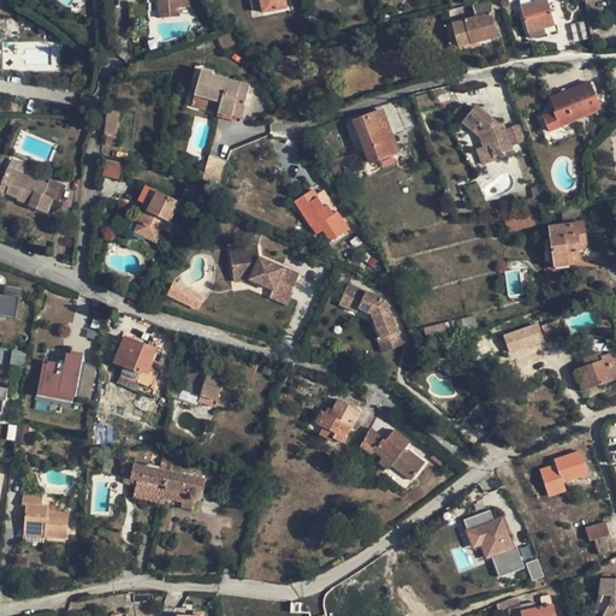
[(158,0),(160,19),(179,17),(178,9),(177,0),(158,0)]
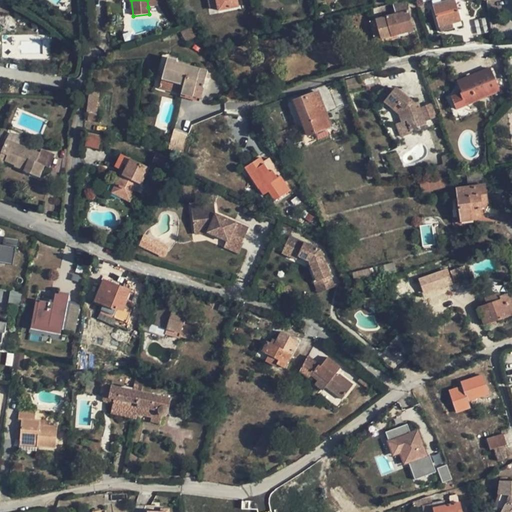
[(208,0),(210,9),(217,8),(215,0),(208,0)]
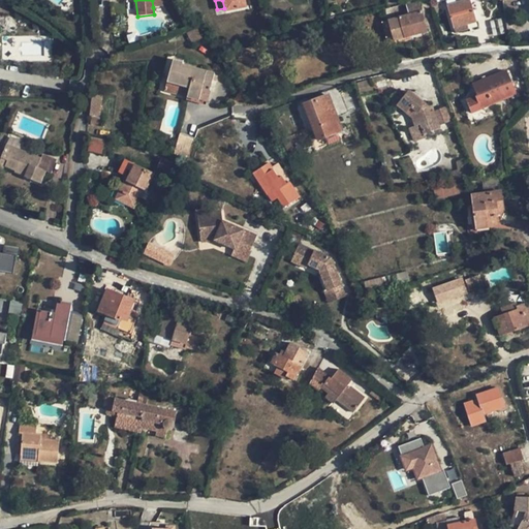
[(222,0),(224,8),(225,11),(246,7),(244,0),(222,0)]
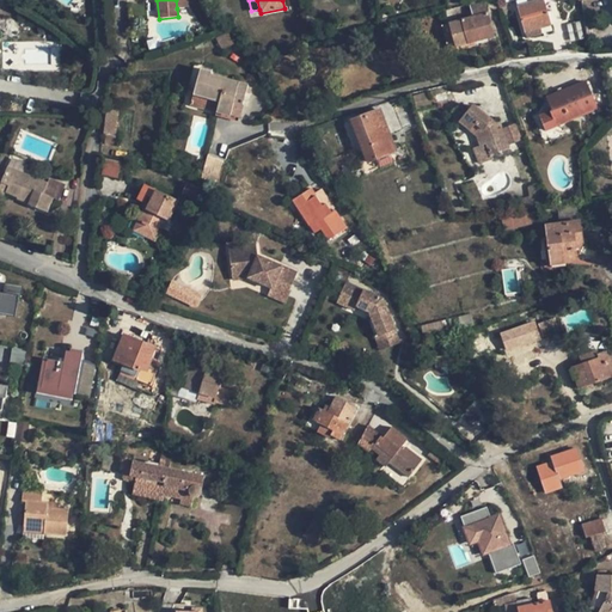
[(472,17),(448,23),(456,48),(467,44),(495,37),(488,12),(488,4),(487,0),(482,0),(469,4),(472,17)]
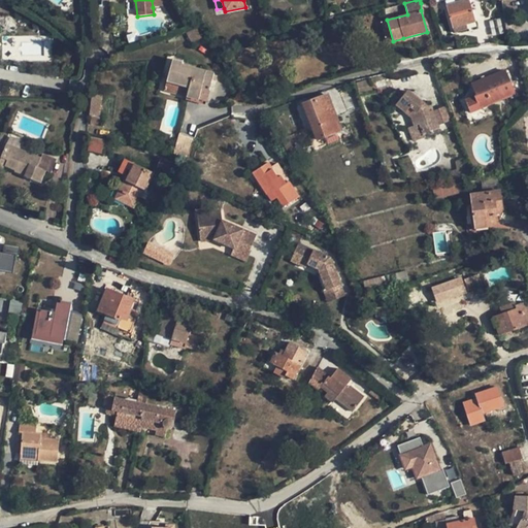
[(469,0),(464,0),(446,5),(455,33),(467,29),(466,25),(467,24),(466,22),(474,20),(469,0)]
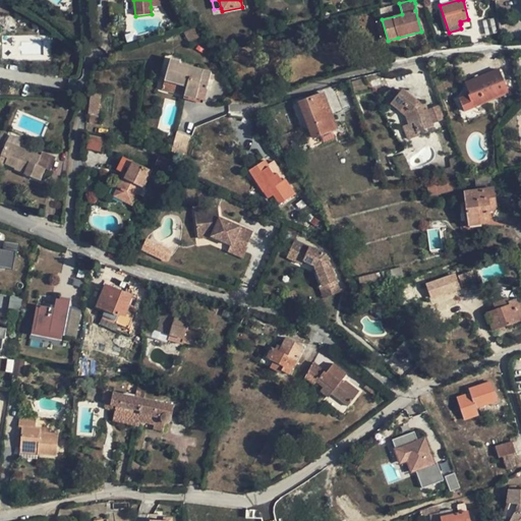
[(193,26),(190,19),(182,22),(185,30),(193,26)]
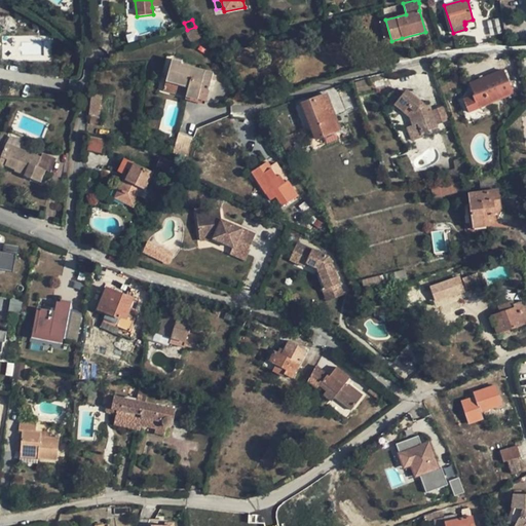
[(391,41),(385,20),(380,22),(385,42),(391,41)]
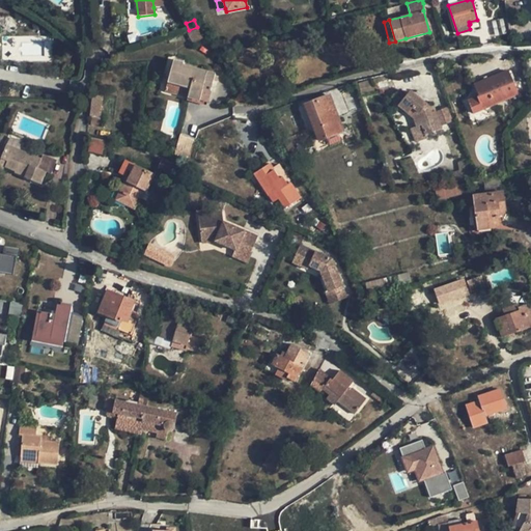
[(202,38),(197,28),(188,33),(193,44),(202,38)]
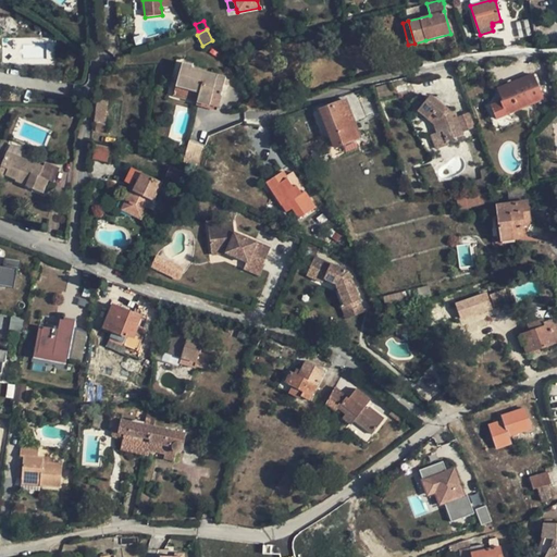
[(482,48),(480,39),(471,41),(473,50),(482,48)]
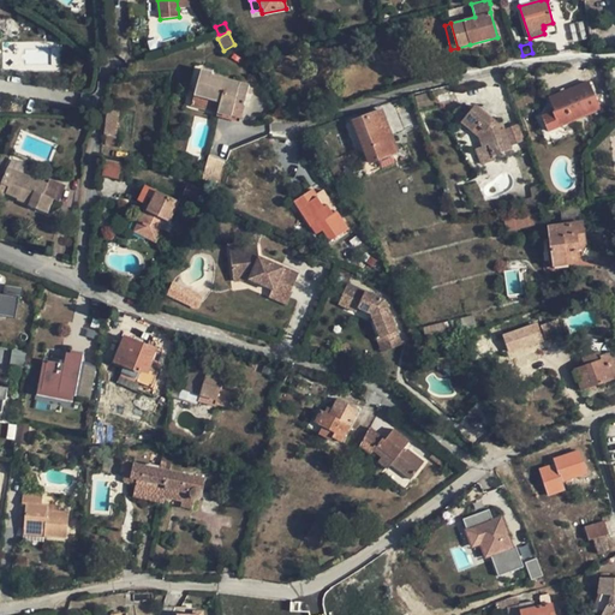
[(213,72),(202,70),(192,106),(232,117),(234,105),(244,107),(249,85),(213,76),(213,72)]
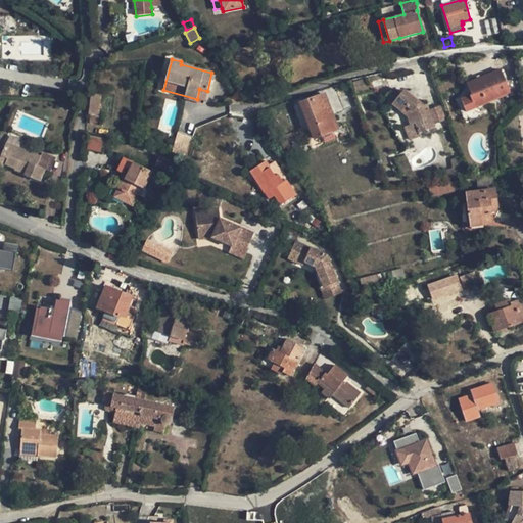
[(471,92),(460,97),(466,112),(511,93),(509,87),(512,86),(508,76),(504,77),(501,69),(468,83),(471,92)]
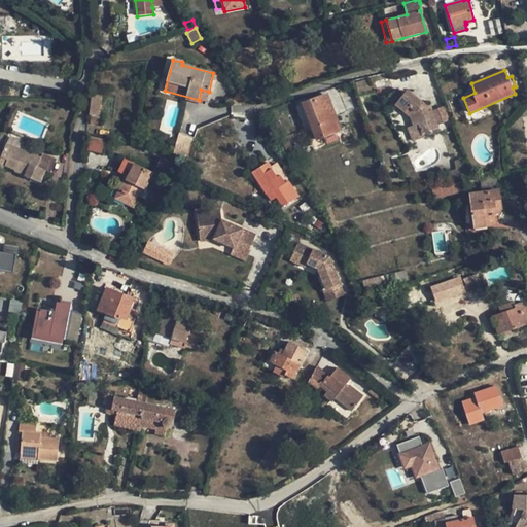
[(397,89),(387,97),(393,103),(395,105),(403,95),(397,89)]
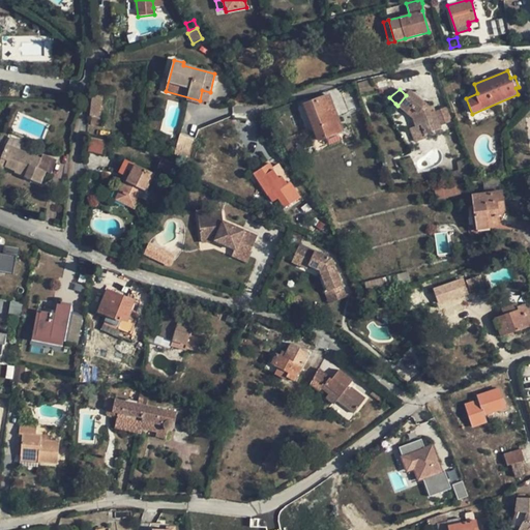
[(210,92),(202,90),(200,100),(207,102),(210,92)]
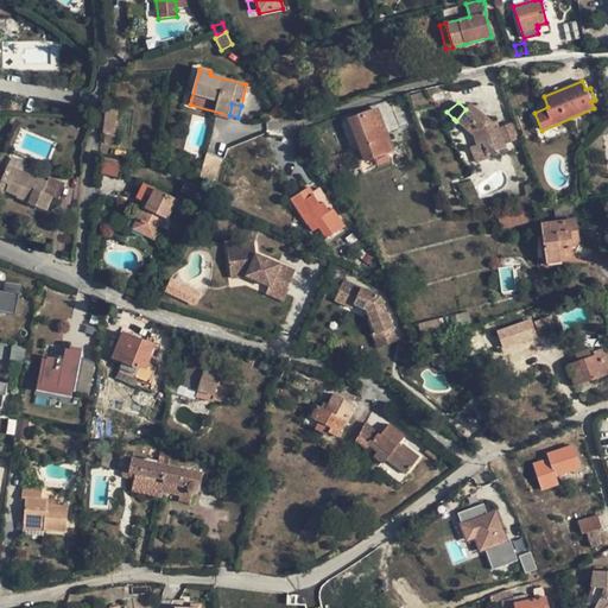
[(482,143),(486,153),(505,146),(504,145),(518,139),(512,124),(498,128),(494,120),(491,122),(469,105),(466,109),(456,121),(473,134),(477,145),(482,143)]
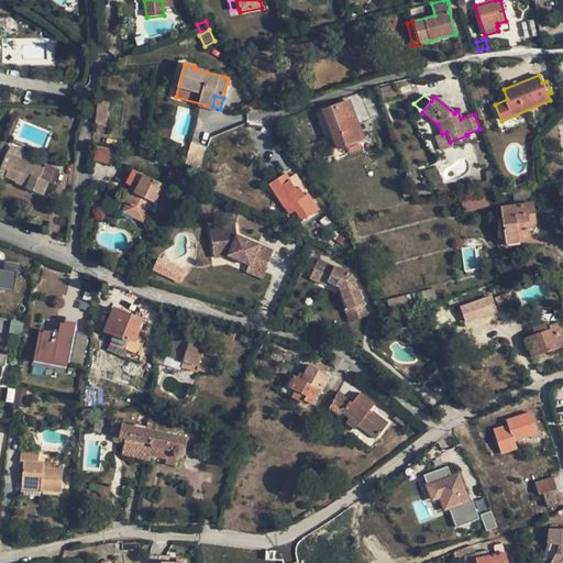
[(109,100),(98,98),(96,119),(107,120),(109,100)]
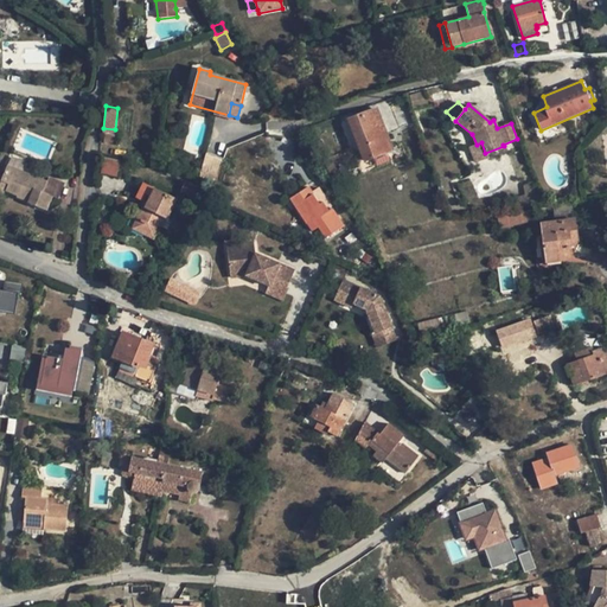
[(393,151),(376,109),(349,120),(365,161),(393,151)]
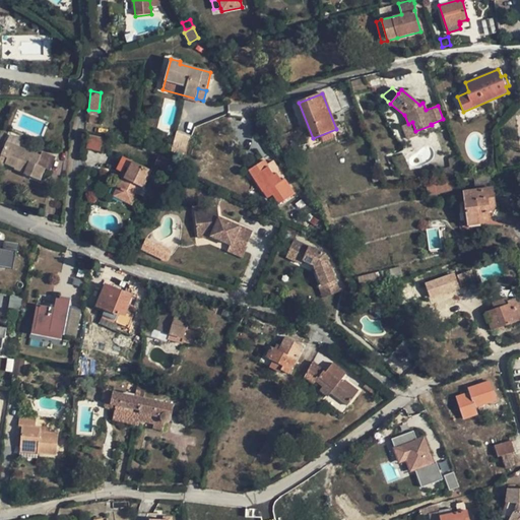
[(408,124),(402,126),(407,139),(417,136),(415,131),(412,122),(408,124)]
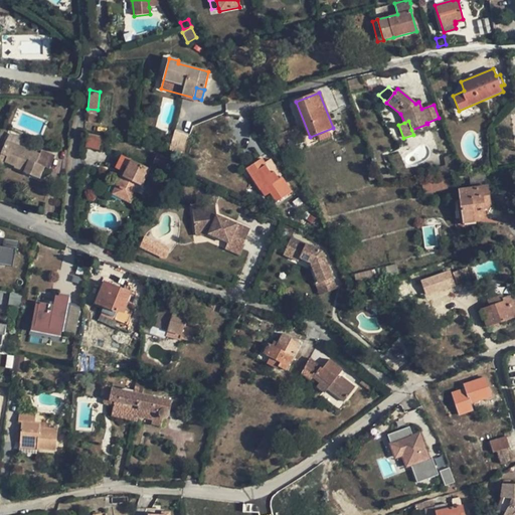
[(188,136),(174,130),(169,150),(182,154),(188,136)]
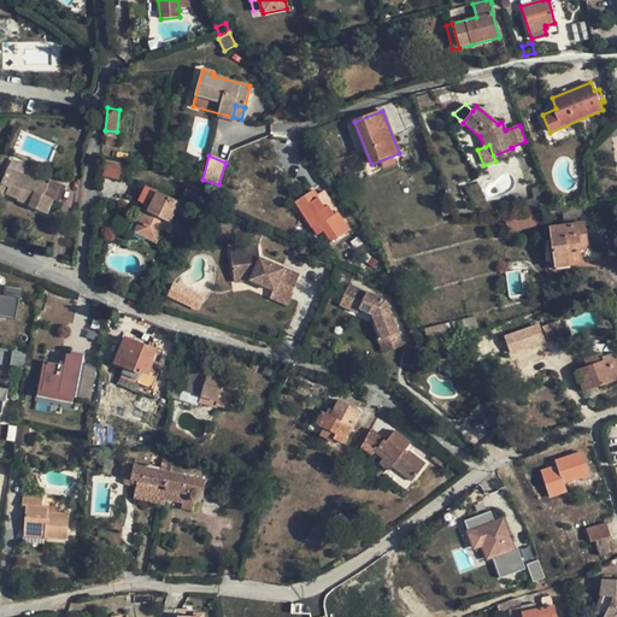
[(123,165),(106,160),(103,176),(119,180),(123,165)]
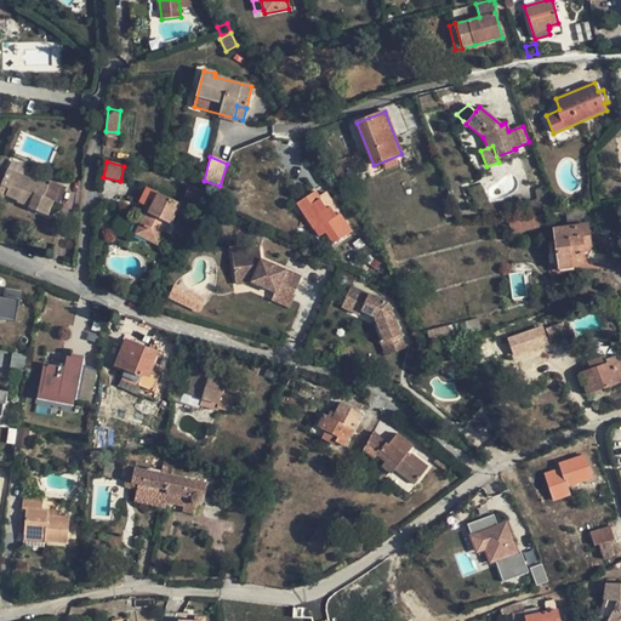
[(345,174),(340,165),(334,167),(339,176),(345,174)]
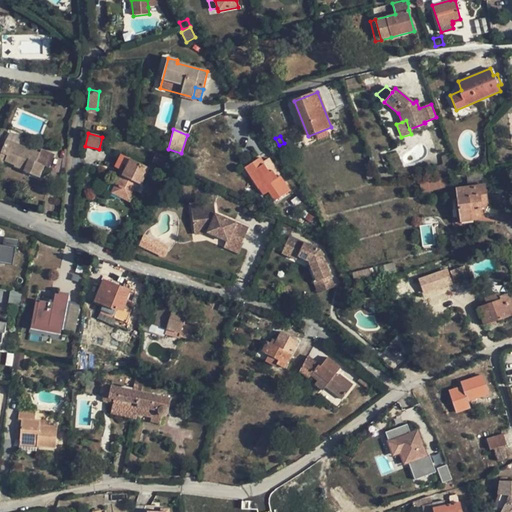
[(39,153),(6,140),(0,153),(7,156),(5,161),(6,161),(14,165),(14,166),(24,170),(23,171),(40,177),(45,165),(50,167),(55,155),(41,149),(39,153)]
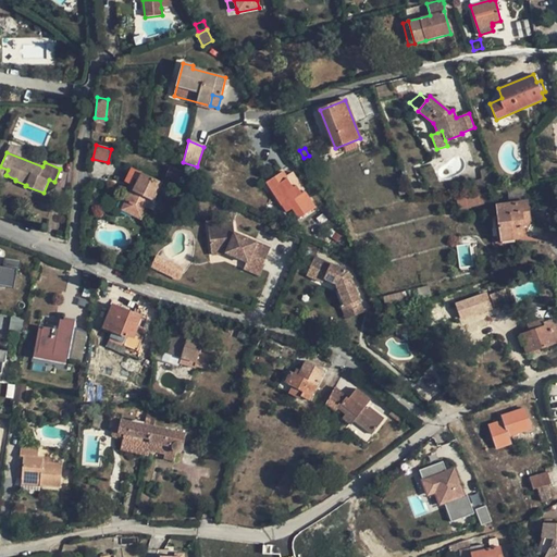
[(312,162),(309,156),(304,158),(307,164),(312,162)]
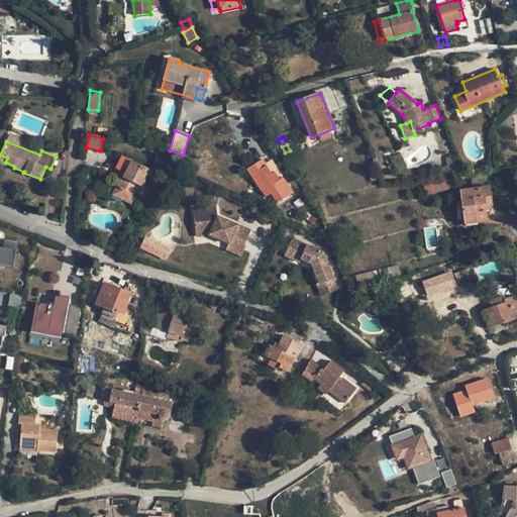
[(169,160),(158,156),(154,164),(166,169),(169,160)]
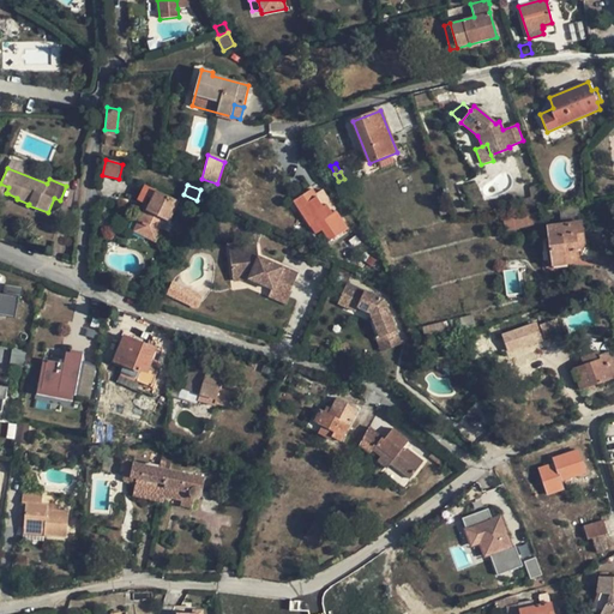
[(179,202),(145,186),(138,200),(146,205),(139,221),(142,222),(137,233),(155,242),(160,230),(163,232),(168,221),(179,202)]
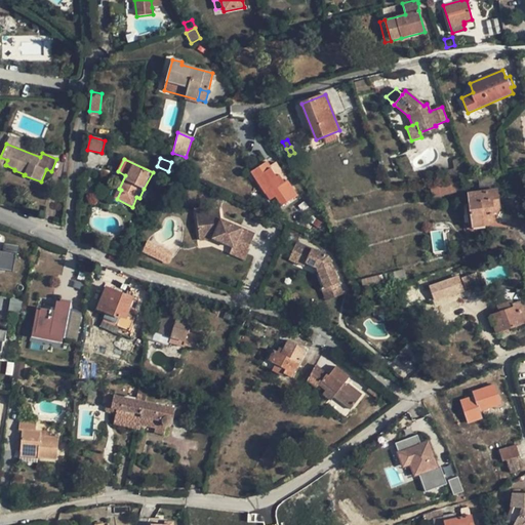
[(276,176),(269,166),(267,161),(250,172),(265,194),(270,201),(275,197),(281,206),(297,196),(287,180),(284,183),(279,174),(276,176)]
